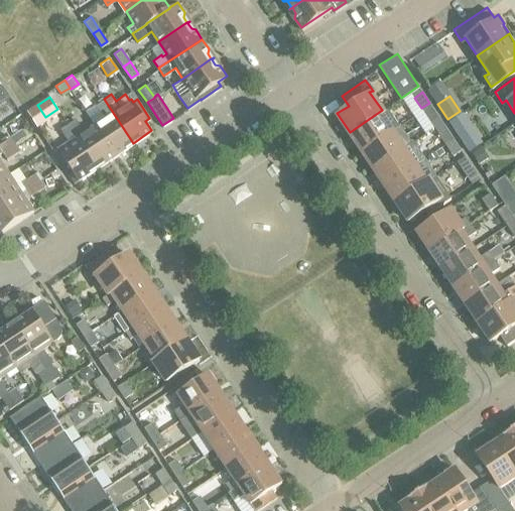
[(104,116),(94,124),(115,155),(133,143),(104,99),(96,104),(104,116)]
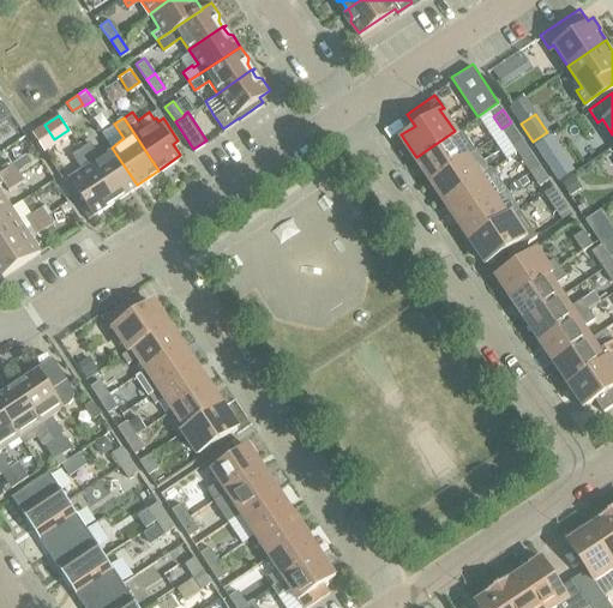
[(511,122),(502,128),(511,143),(521,136),(511,122)]
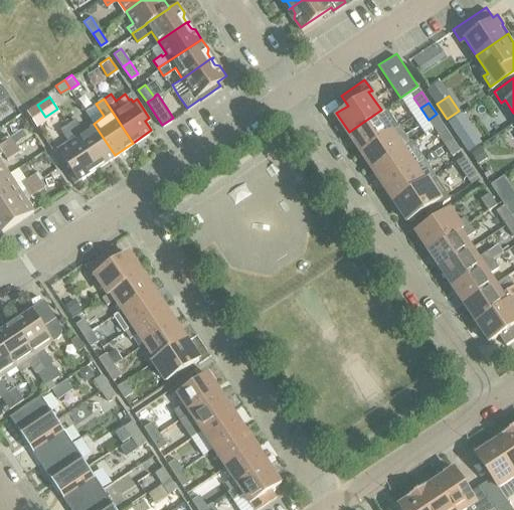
[(360,149),(389,129),(397,124),(386,108),(381,111),(381,110),(349,132),(360,149)]
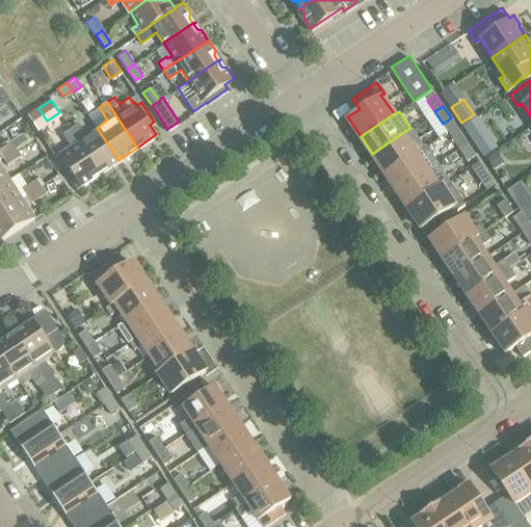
[(77,122),(70,127),(100,173),(118,160),(97,128),(85,134),(77,122)]
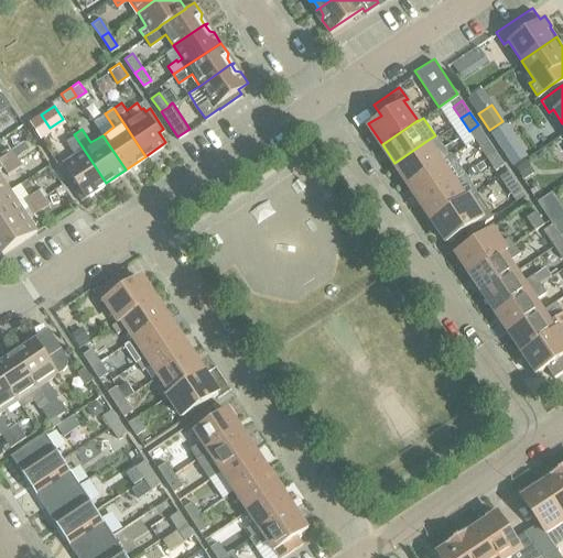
[(106,183),(74,134),(65,140),(74,153),(62,161),(85,196),(106,183)]
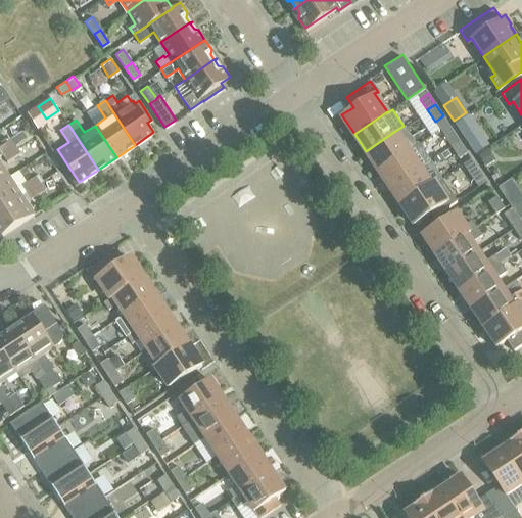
[(443,133),(451,145),(459,139),(452,128),(443,133)]
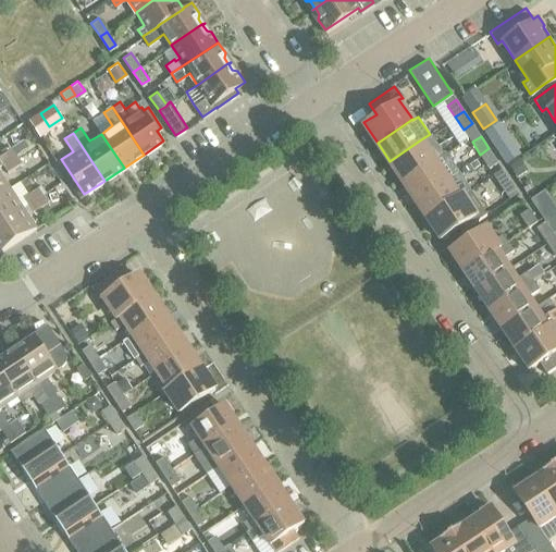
[(22,138),(10,146),(11,147),(14,154),(27,145),(22,138)]
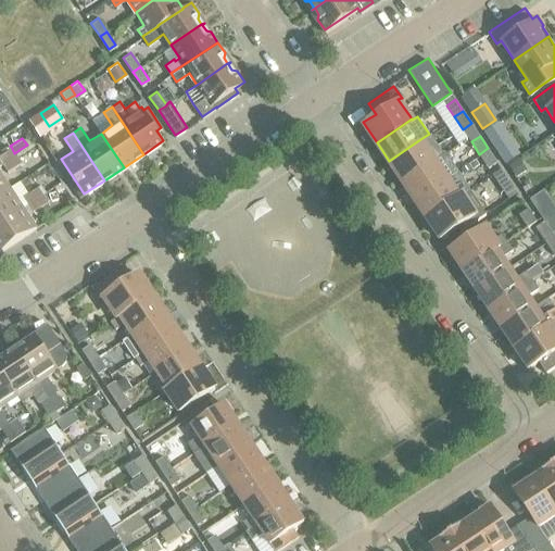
[(389,161),(402,179),(433,158),(420,139),(389,161)]
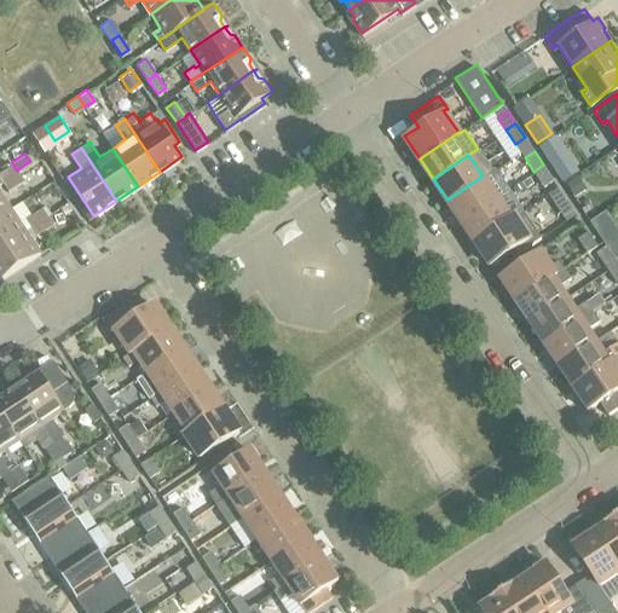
[(0,181),(1,180),(16,171),(12,163),(0,169),(0,181)]
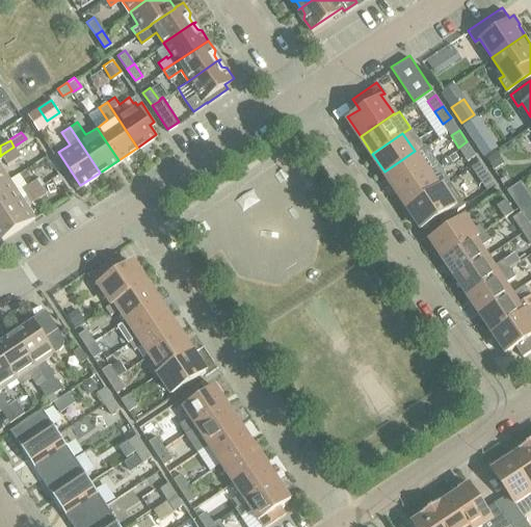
[(467,141),(458,148),(466,159),(474,153),(467,141)]
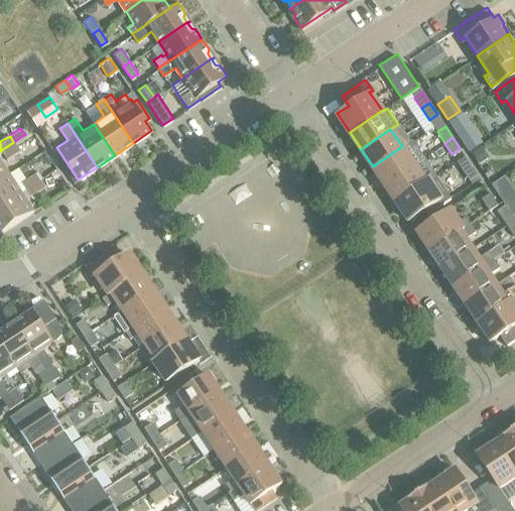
[(373,166),(384,183),(413,163),(407,153),(415,147),(411,140),(402,146),(373,166)]
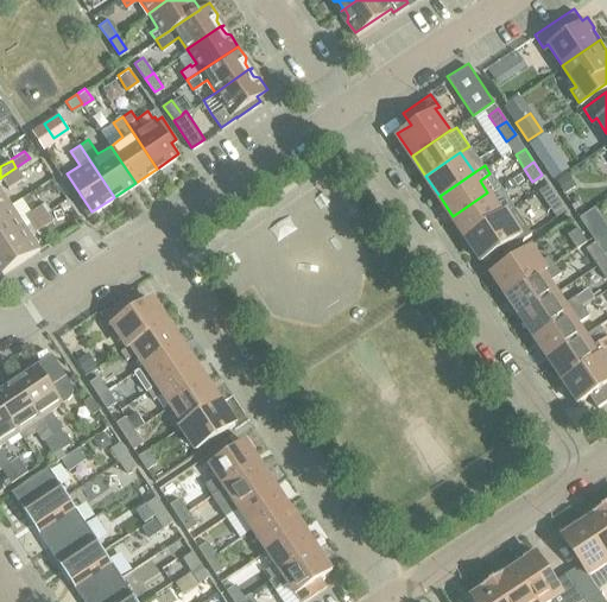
[(16,168),(1,177),(7,185),(23,177),(16,168)]
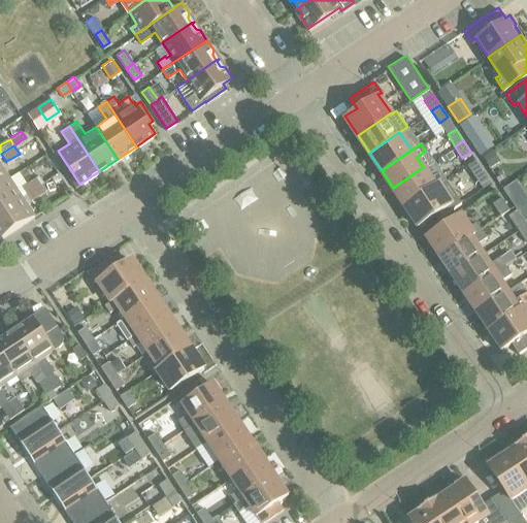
[(490,150),(481,156),(487,166),(496,160),(490,150)]
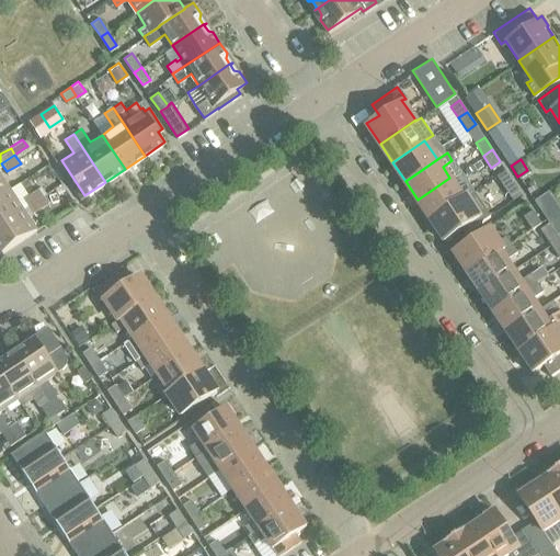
[(504,186),(512,199),(521,192),(504,168),(495,174),(504,186)]
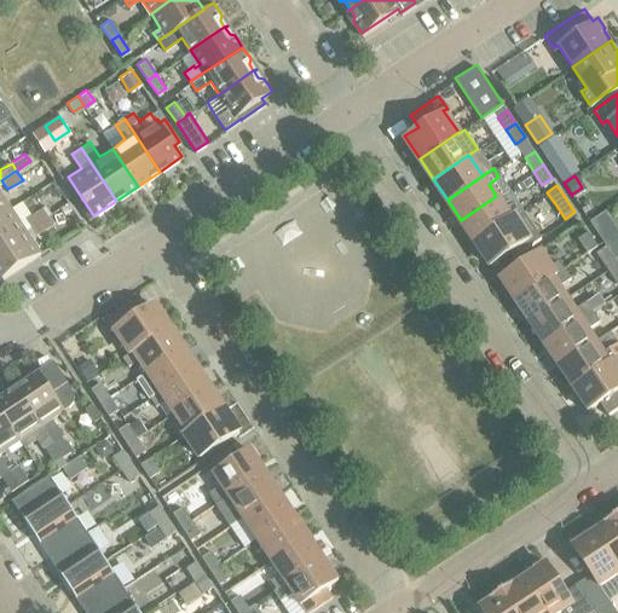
[(461,220),(474,241),(523,209),(508,189),(496,196),(461,220)]
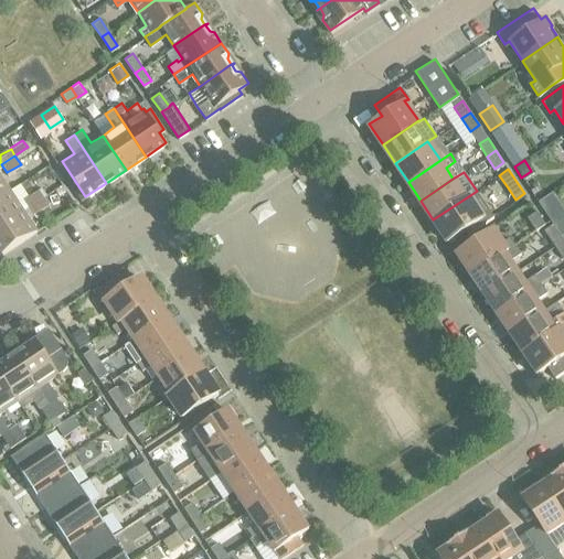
[(0,223),(41,194),(38,189),(23,197),(17,200),(8,186),(0,192),(0,223)]
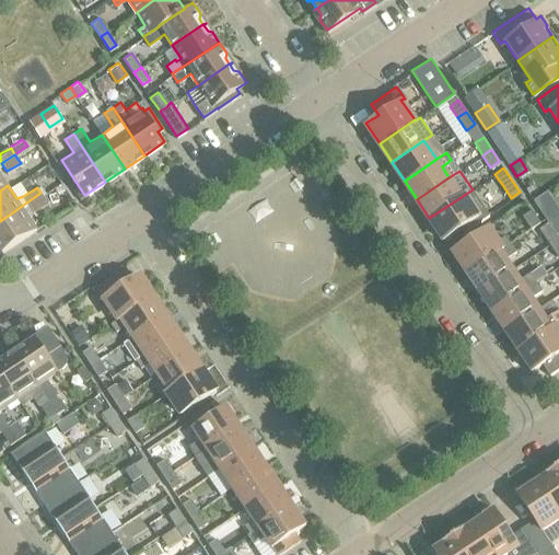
[(473,189),(429,218),(442,238),(459,227),(463,230),(488,214),(473,189)]
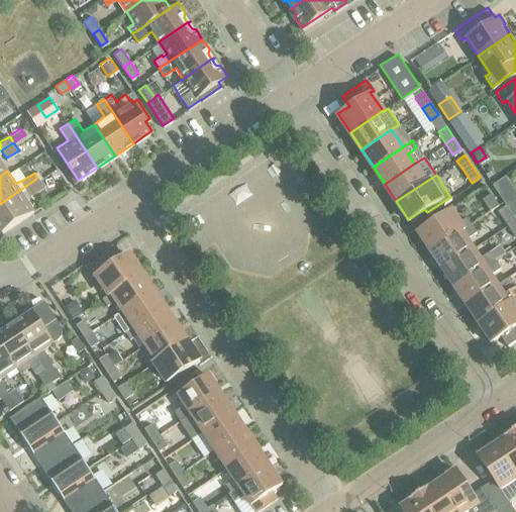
[(37,178),(0,204),(0,229),(1,231),(32,210),(25,198),(30,194),(42,186),(37,178)]
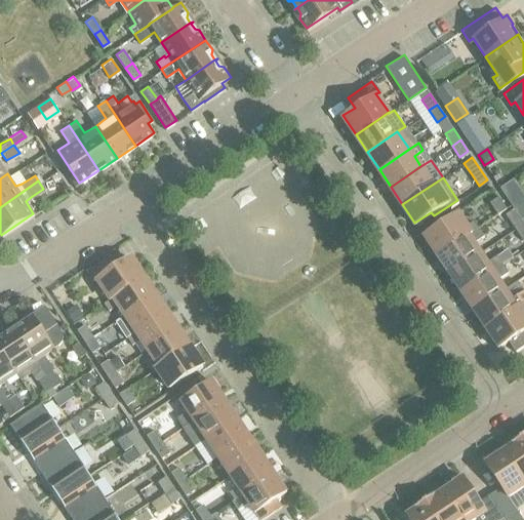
[(523,197),(521,194),(510,202),(513,207),(519,217),(523,213),(523,197)]
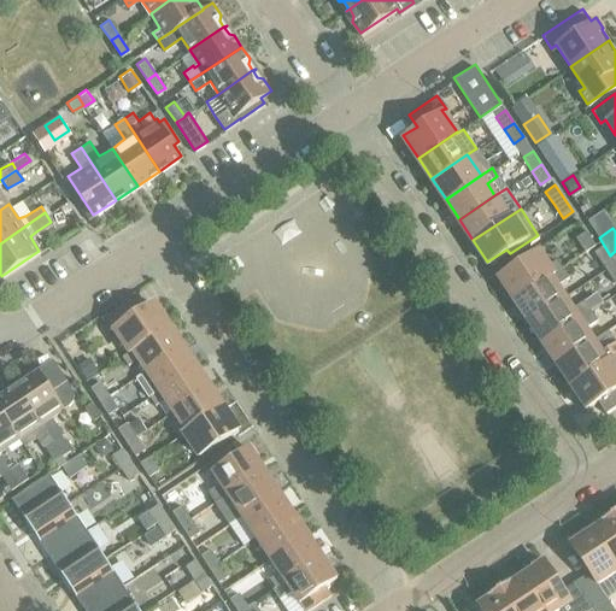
[(575,235),(584,250),(593,244),(585,229),(575,235)]
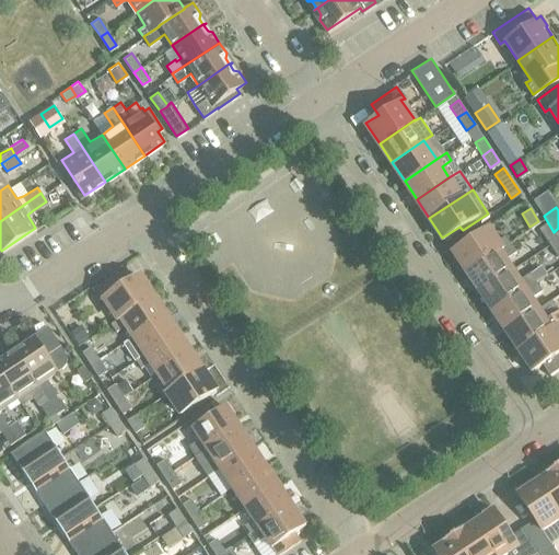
[(542,224),(538,227),(549,242),(558,236),(554,232),(547,221),(542,224)]
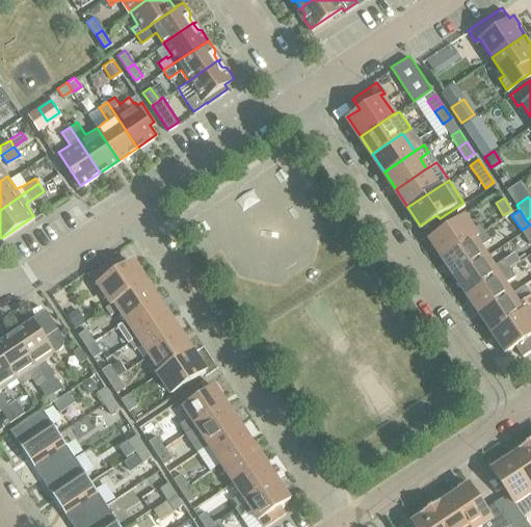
[(428,238),(441,257),(477,233),(465,213),(428,238)]
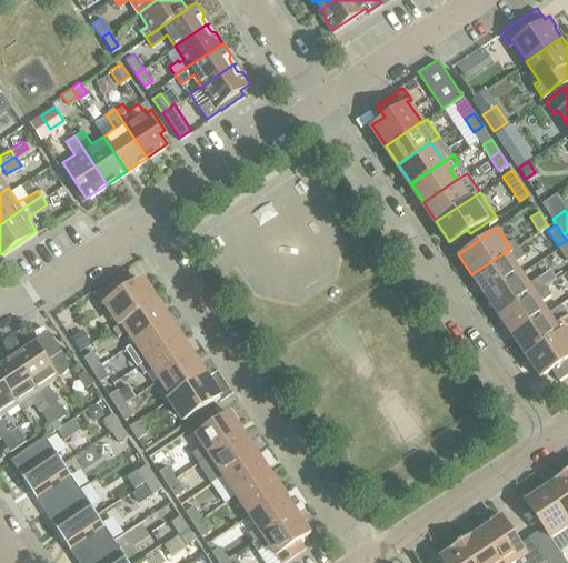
[(567,242),(567,240),(558,245),(566,258),(567,257),(567,242)]
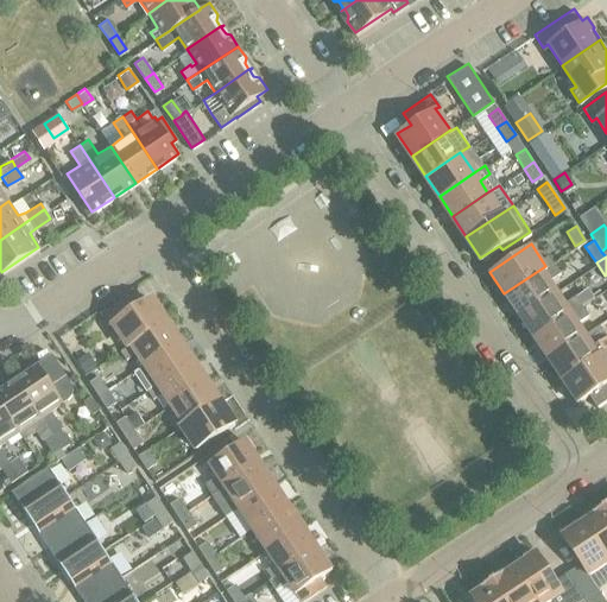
[(504,293),(518,315),(556,290),(548,279),(560,271),(552,261),(545,266),(504,293)]
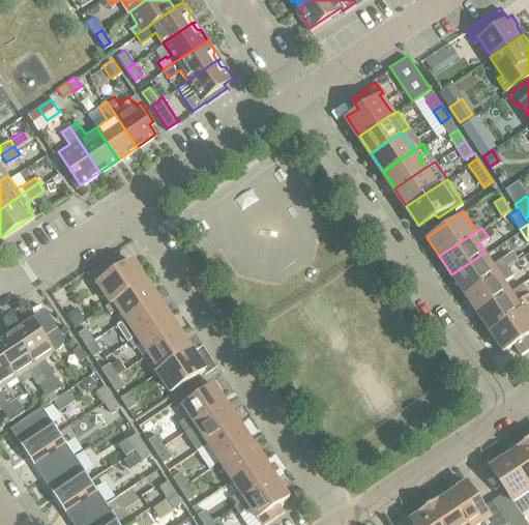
[(451,274),(464,293),(506,264),(501,256),(491,263),(485,253),(451,274)]
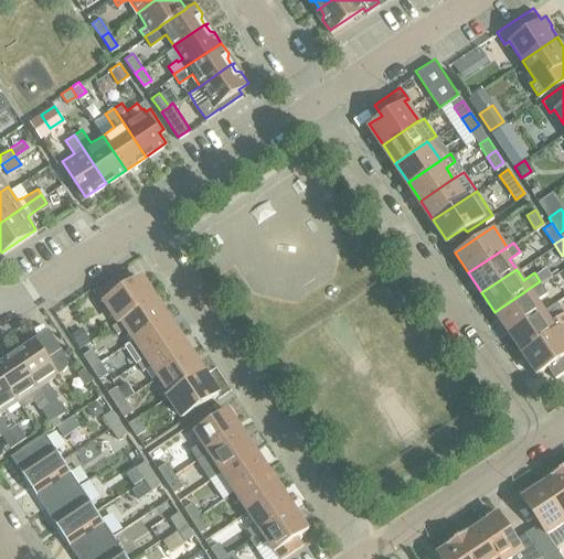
[(105,299),(118,320),(121,318),(153,297),(139,276),(127,283),(119,272),(94,290),(102,301),(105,299)]
